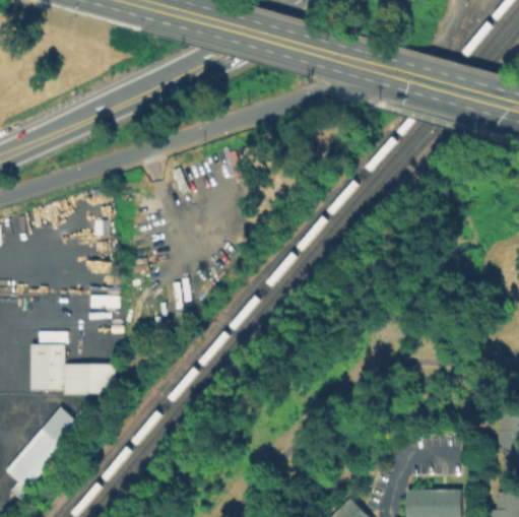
[(65,364),(118,364),(118,394),(65,394),(65,390),(30,390),(30,344),(65,344),(65,364)]
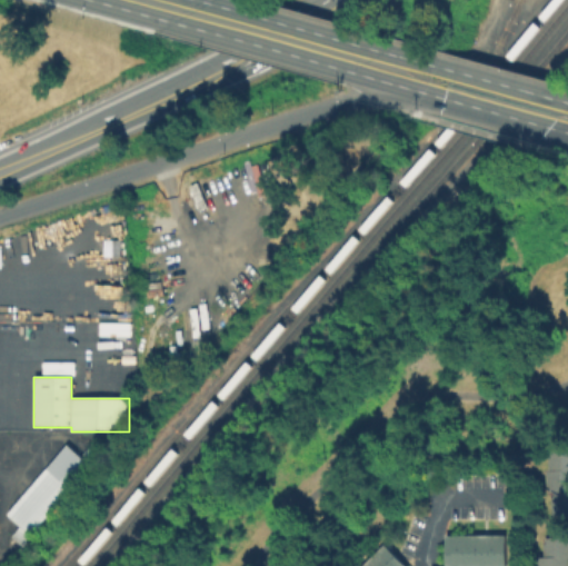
[(8,514),(65,445),(96,470),(39,539),(8,514)]
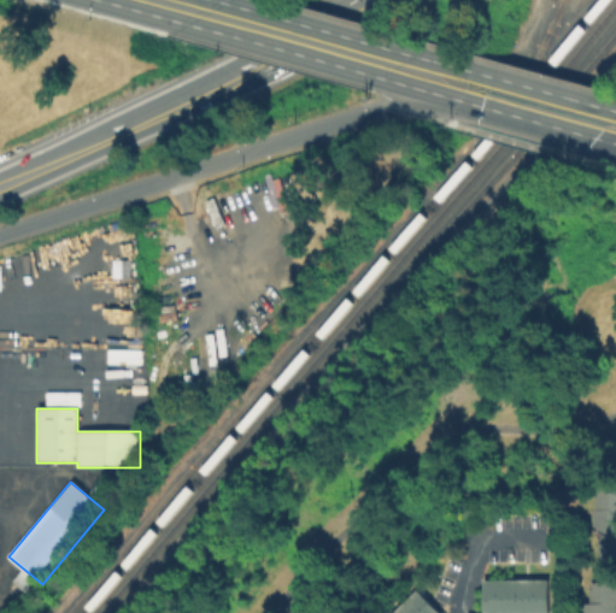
[(594,558),(615,558),(615,487),(594,487),(594,558)]
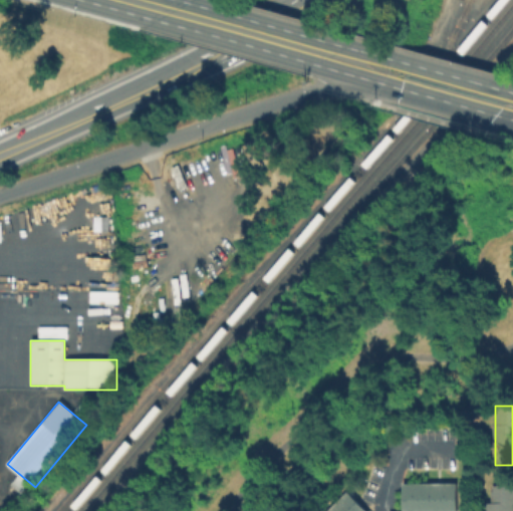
[(456,510),(456,483),(401,483),(401,510),(456,510)]
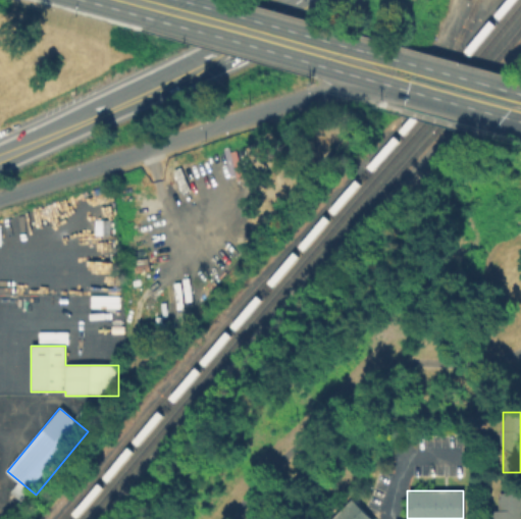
[(520,518),(520,492),(497,492),(497,518),(520,518)]
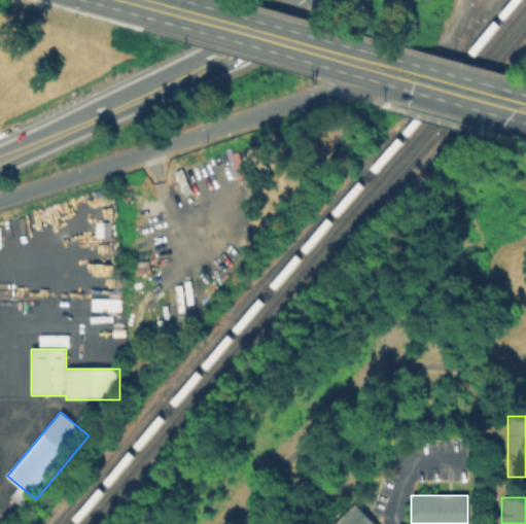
[(375,523),(355,503),(335,523),(375,523)]
